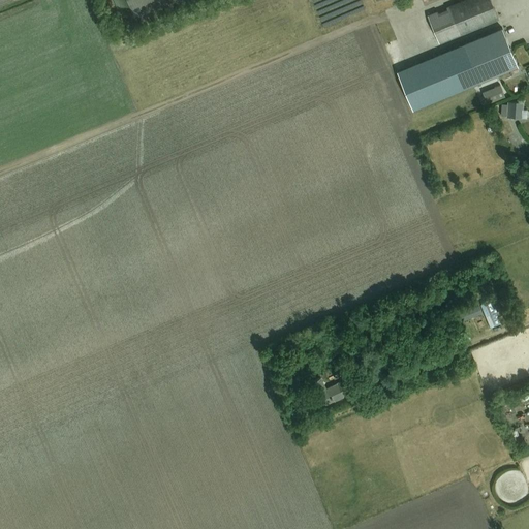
[(174,0),(113,0),(118,11),(129,5),(133,17),(174,0)]
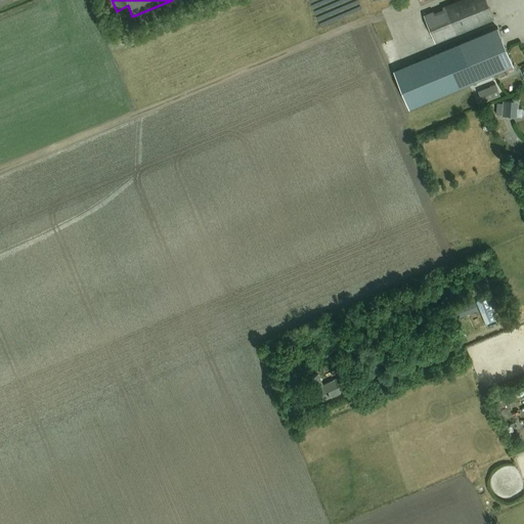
[(493,18),(485,0),(462,0),(423,15),(434,43),(493,18)]
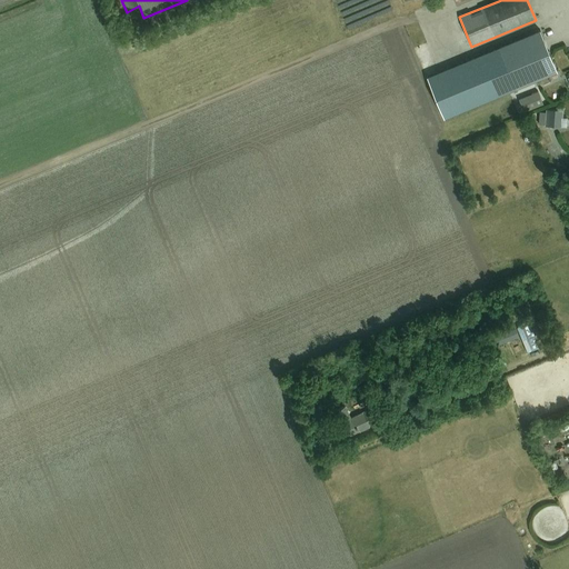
[(515,89),(557,72),(540,30),(497,48),(426,77),(443,119),(515,89)]
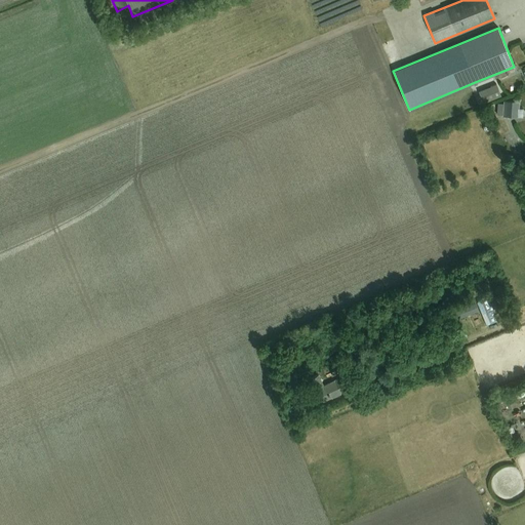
[(495,84),(490,87),(495,98),(500,96),(495,84)]
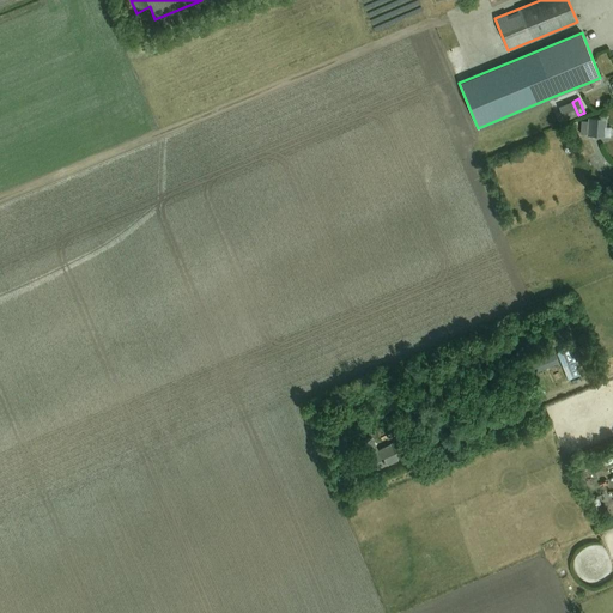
[(606,120),(588,119),(587,137),(605,138),(606,120)]
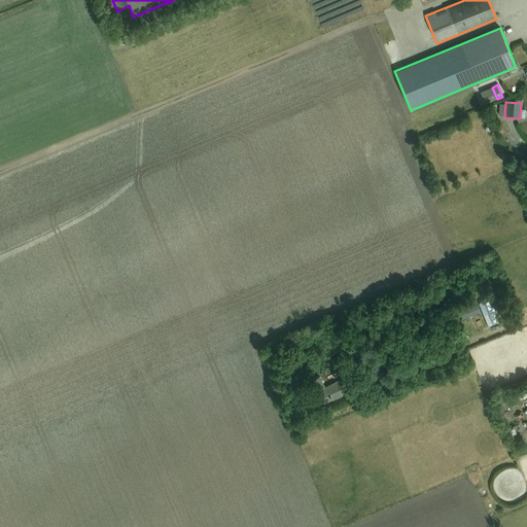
[(502,319),(507,317),(498,294),(493,296),(502,319)]
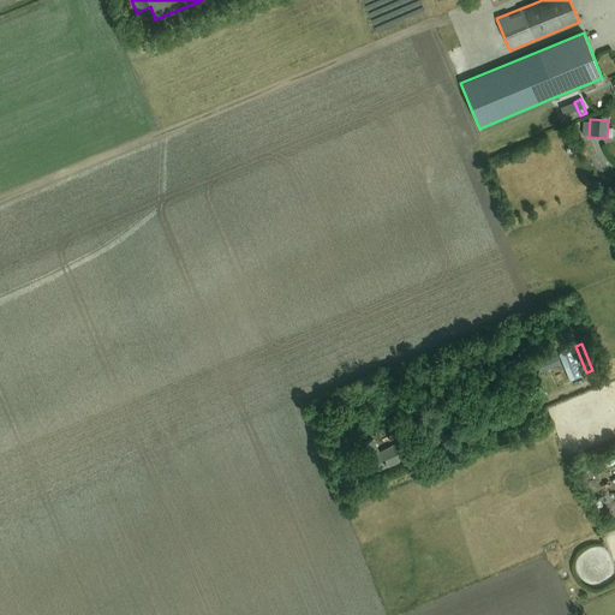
[(375,472),(405,458),(398,445),(368,459),(375,472)]
